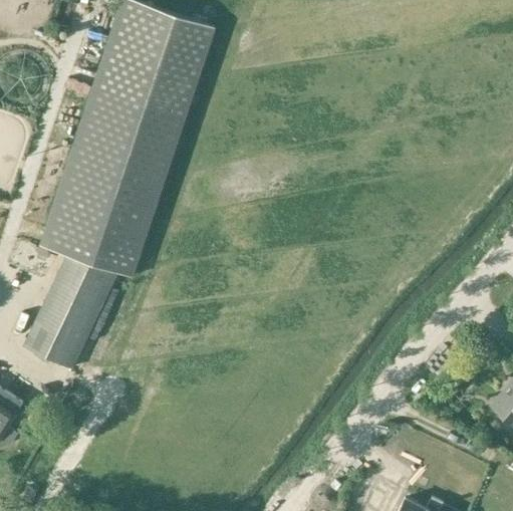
[(131,0),(120,0),(91,90),(41,248),(83,262),(38,355),(69,370),(116,275),(132,280),(185,119),(214,27),(131,0)]
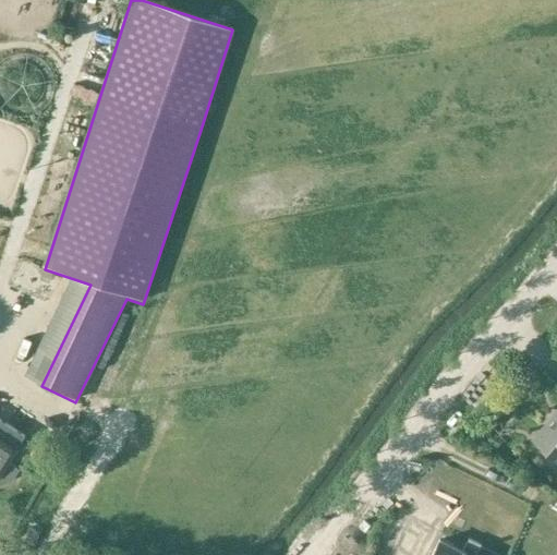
[(556,418),(533,444),(556,465),(556,418)]
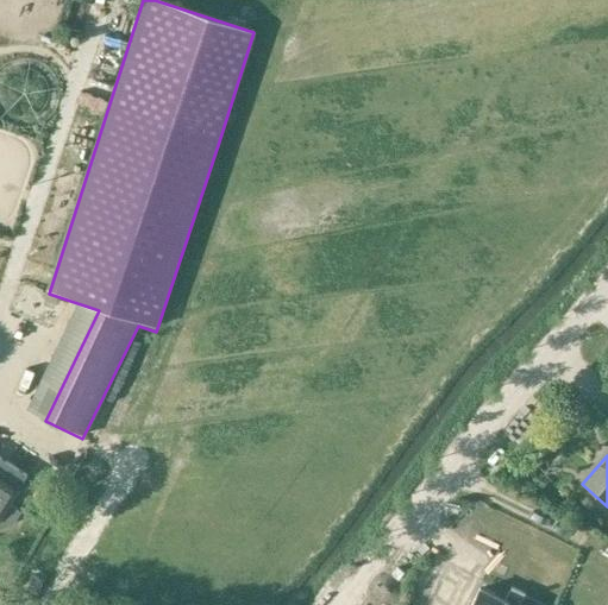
[(11,534),(19,521),(10,514),(26,489),(0,470),(0,527),(11,534)]
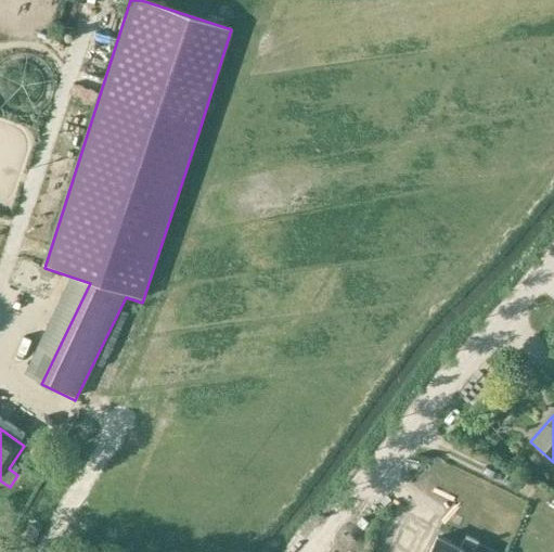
[(422,535),(402,525),(389,551),(413,551),(414,550),(422,535)]
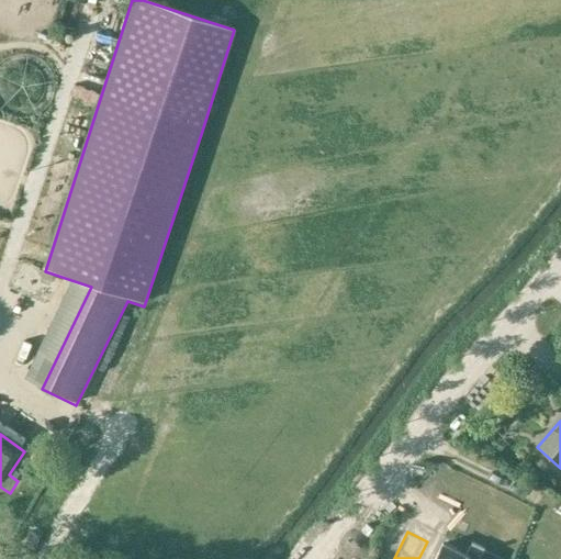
[(483,558),(487,552),(470,544),(463,556),(445,545),(437,558),(483,558)]
